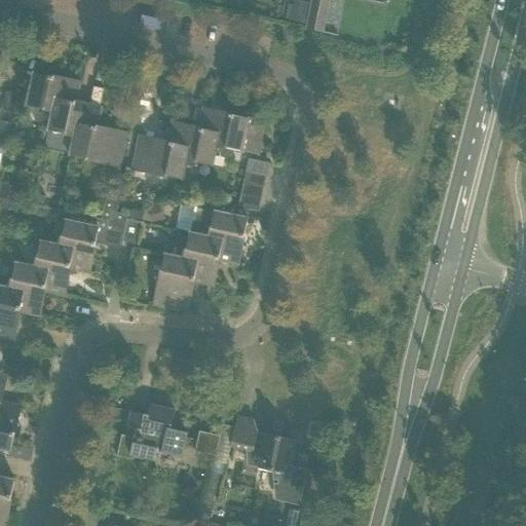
[(330,0),(311,0),(310,5),(329,8),(330,0)]
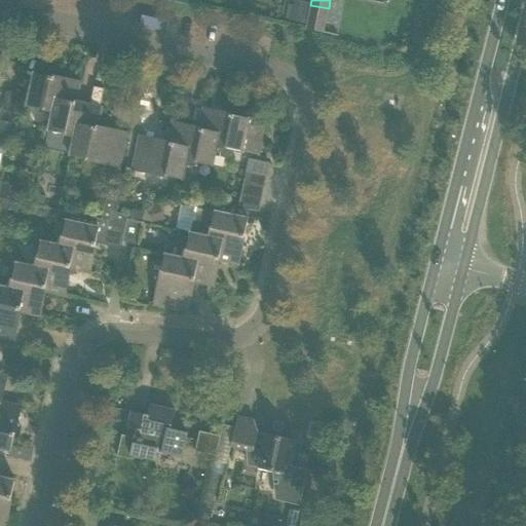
[(294,1),(290,21),(305,24),(310,4),(294,1)]
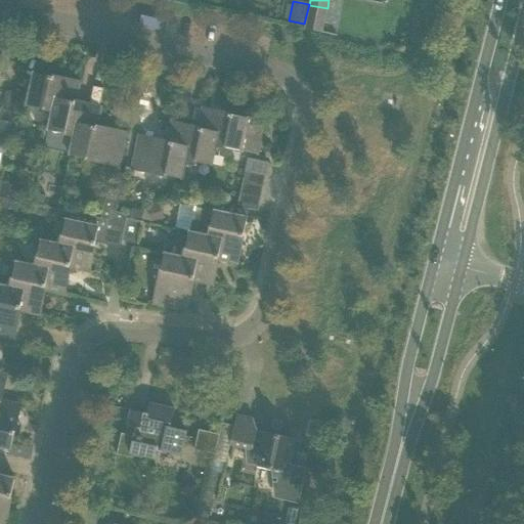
[(55,97),(75,101),(79,82),(33,73),(27,105),(51,111),(52,111),(55,97)]
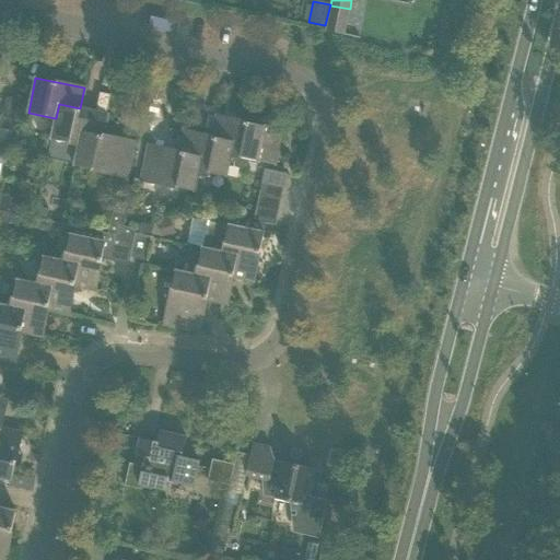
[(6,112),(6,117),(10,118),(18,119),(21,100),(7,97),(3,111),(6,112)]
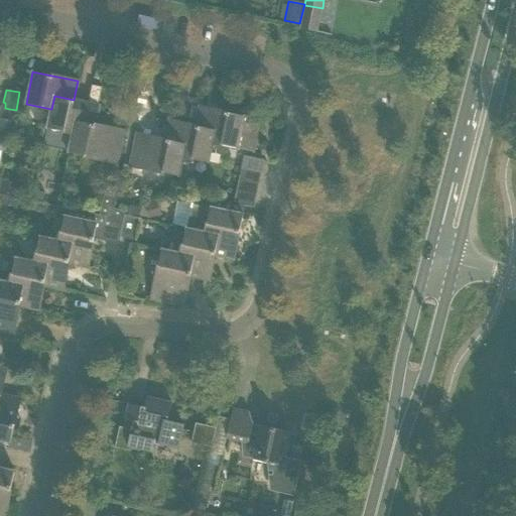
[(99,106),(74,100),(54,96),(51,109),(50,109),(46,128),(72,133),(73,133),(76,121),(95,125),(99,106)]
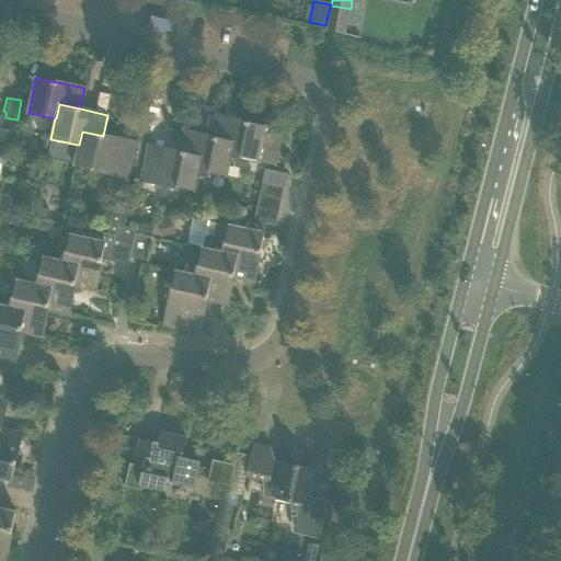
[(217,116),(213,137),(235,141),(231,156),(254,161),(259,162),(275,165),(282,136),(264,133),(266,127),(217,116)]
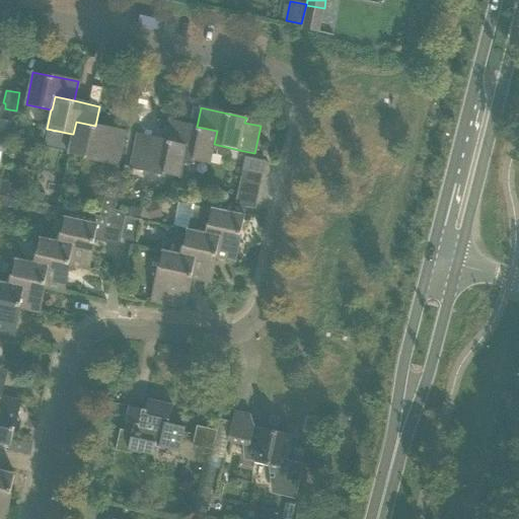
[(0,118),(0,132),(9,134),(12,121),(0,118)]
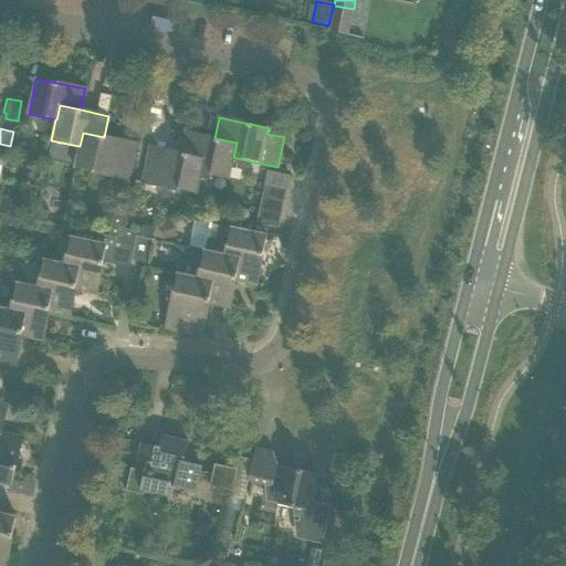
[(135,144),(104,137),(83,133),(80,146),(79,146),(74,168),(128,179),(135,144)]
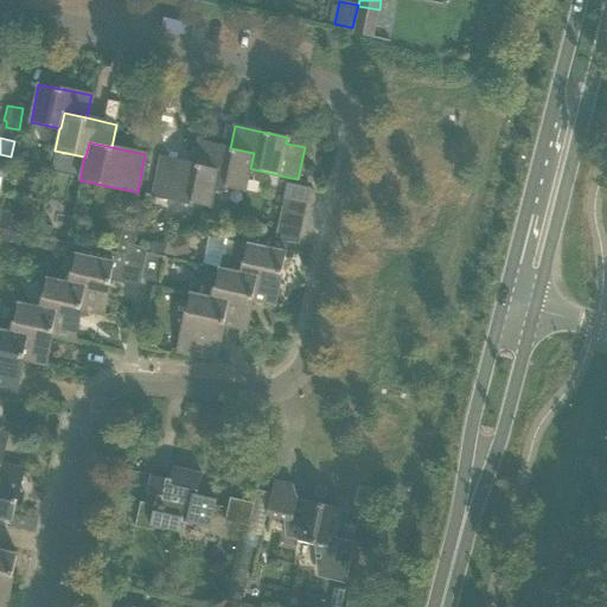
[(200,142),(196,164),(219,170),(216,185),(246,191),(250,168),(254,153),(230,148),(200,142)]
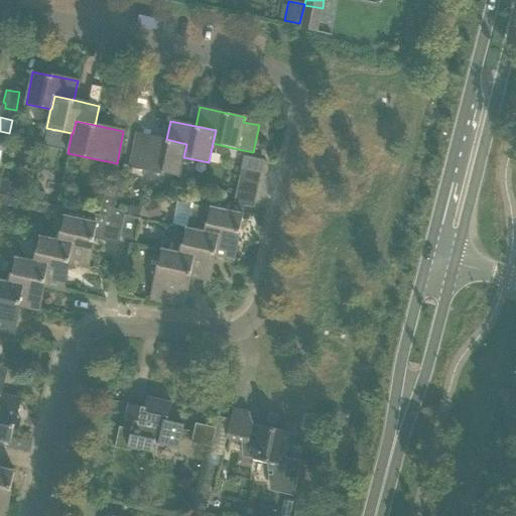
[(0,133),(0,149),(8,151),(11,136),(0,133)]
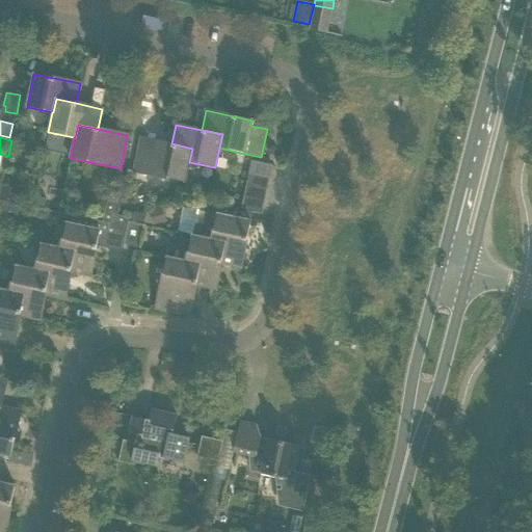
[(141,138),(137,158),(135,171),(185,182),(189,162),(192,149),(171,143),(171,144),(141,138)]
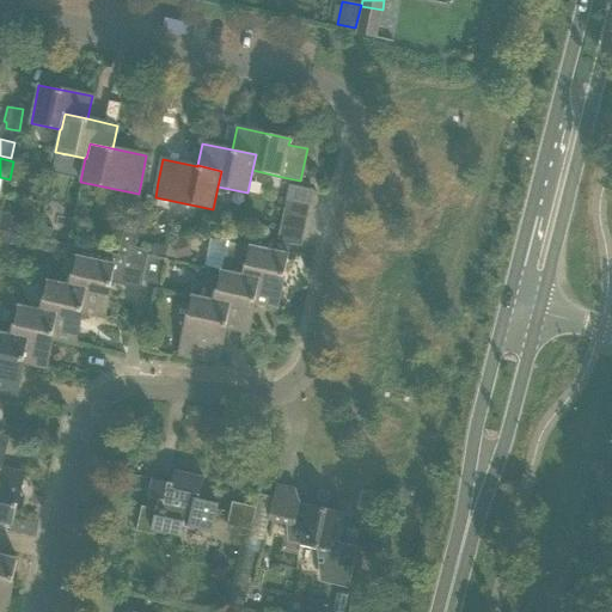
[(313,190),(289,185),(287,199),(310,203),(313,190)]
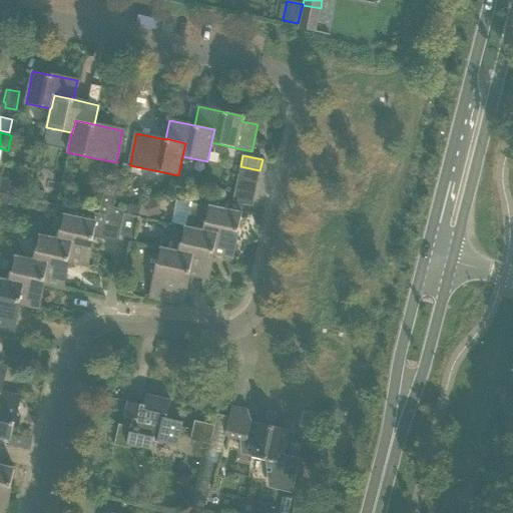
[(237,178),(258,182),(260,170),(240,166),(237,178)]
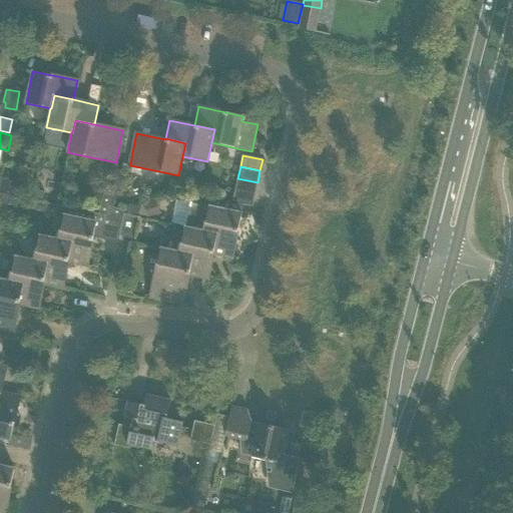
[(120,171),(106,168),(104,180),(118,183),(120,171)]
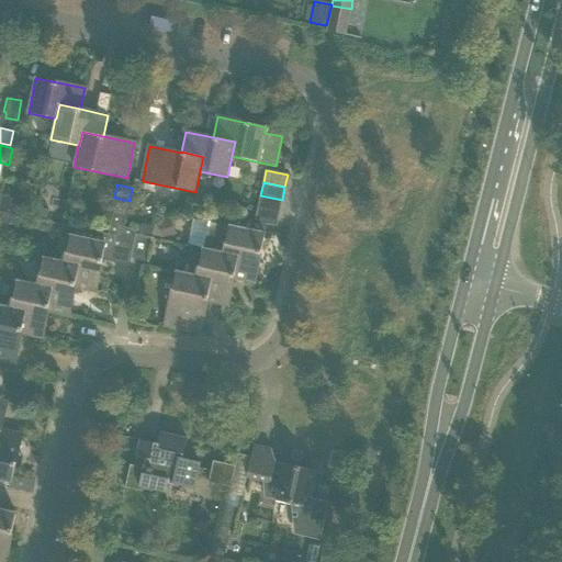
[(258,208),(279,213),(282,200),(260,195),(258,208)]
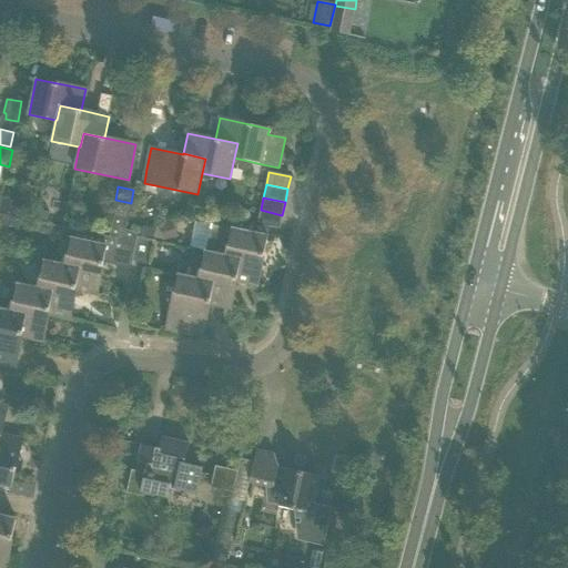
[(1,199),(0,205),(0,211),(17,214),(20,203),(1,199)]
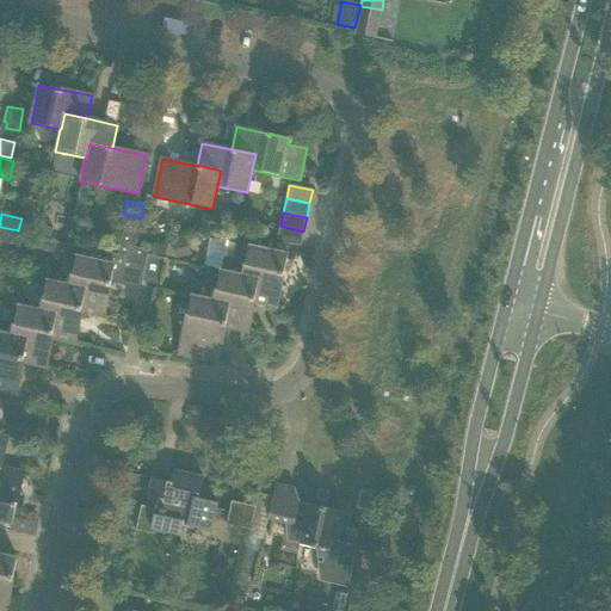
[(50,238),(53,227),(42,224),(39,235),(50,238)]
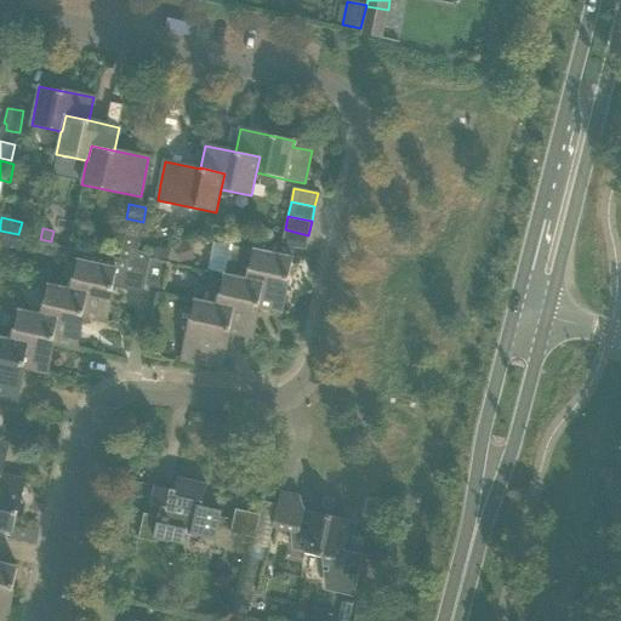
[(306,250),(308,235),(285,229),(281,244),(294,246),(306,250)]
